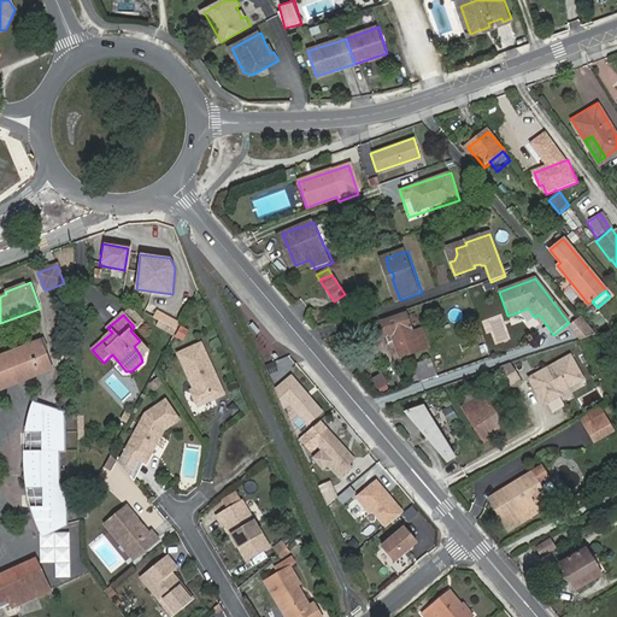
[(381,324),(386,338),(388,345),(394,344),(399,358),(428,348),(424,338),(419,339),(418,335),(413,338),(406,316),(381,324)]
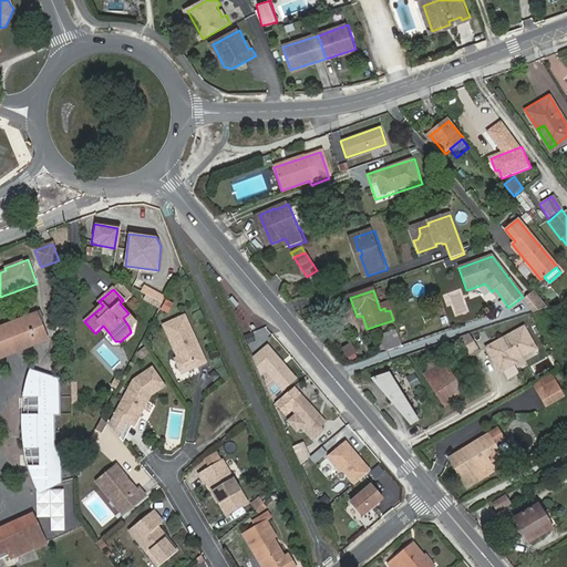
[(525,299),(535,312),(550,308),(535,290),(525,299)]
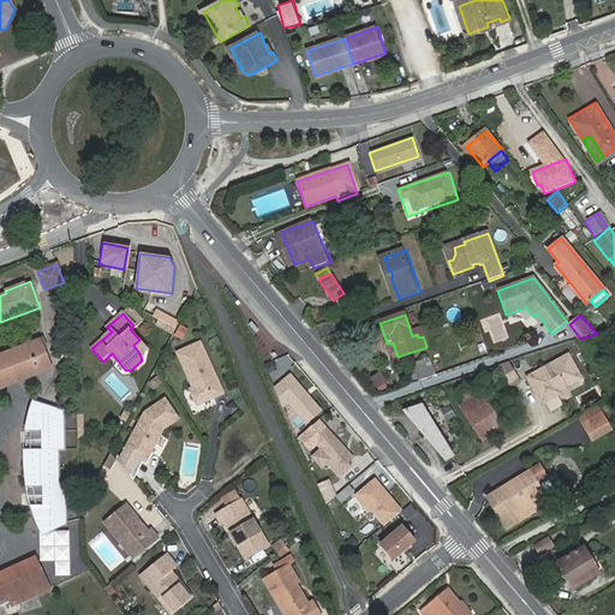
[(163,323),(154,317),(151,322),(161,328),(163,323)]
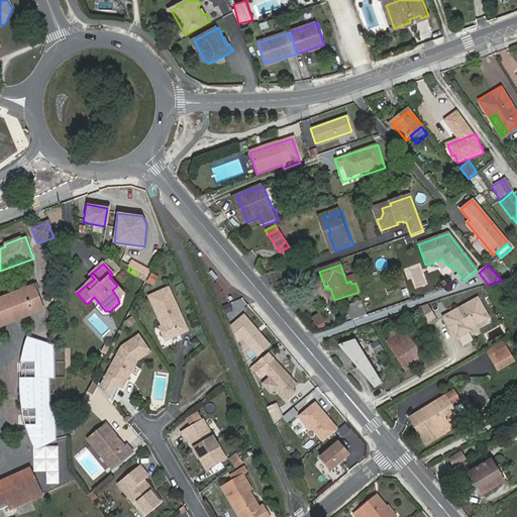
[(151,273),(147,283),(154,287),(160,277),(151,273)]
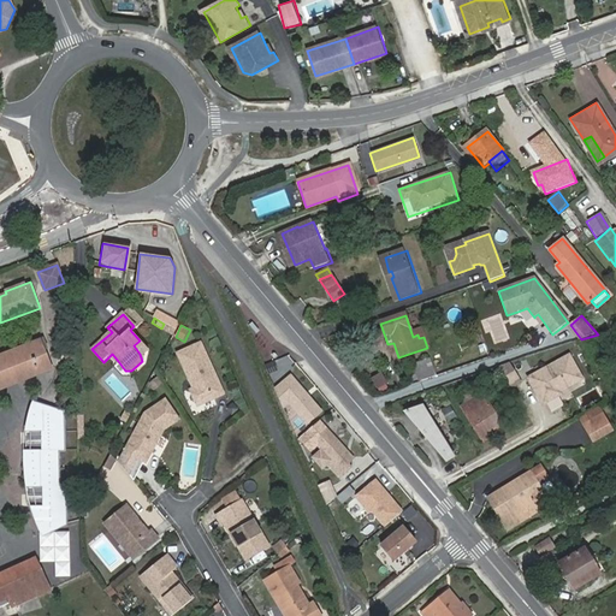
[(0,390),(53,369),(43,349),(48,347),(43,338),(0,355),(0,390)]
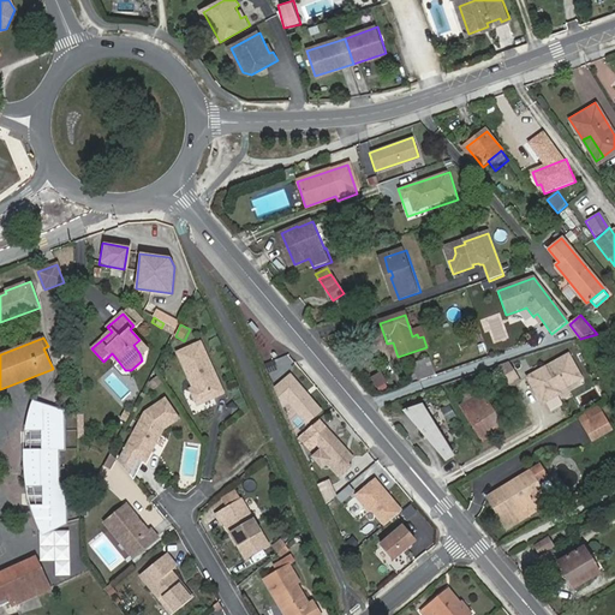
[(178,347),(193,383),(190,389),(195,398),(199,401),(222,390),(202,338),(178,347)]
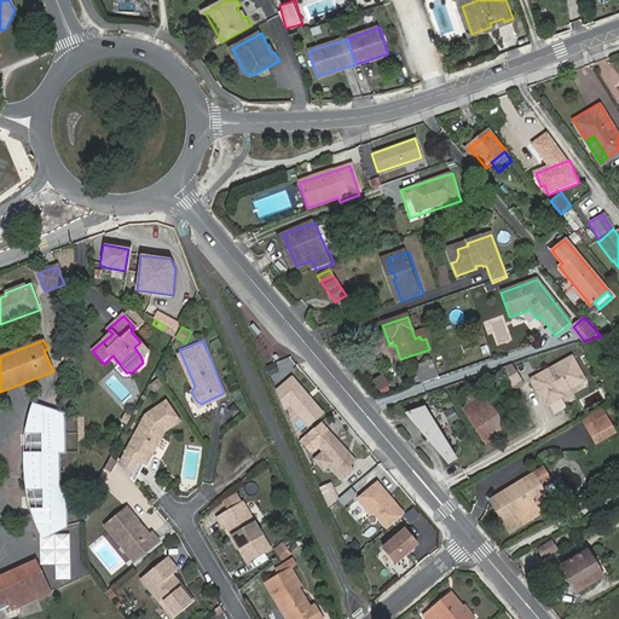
[(146,350),(140,342),(134,347),(140,356),(146,350)]
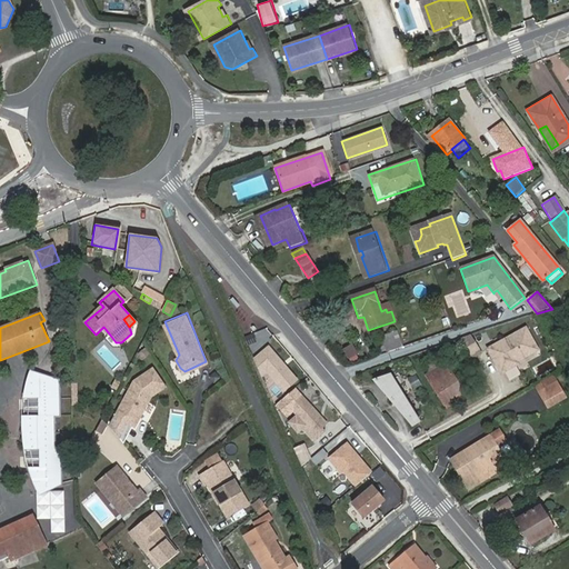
[(103,327),(100,330),(105,337),(109,333),(103,327)]
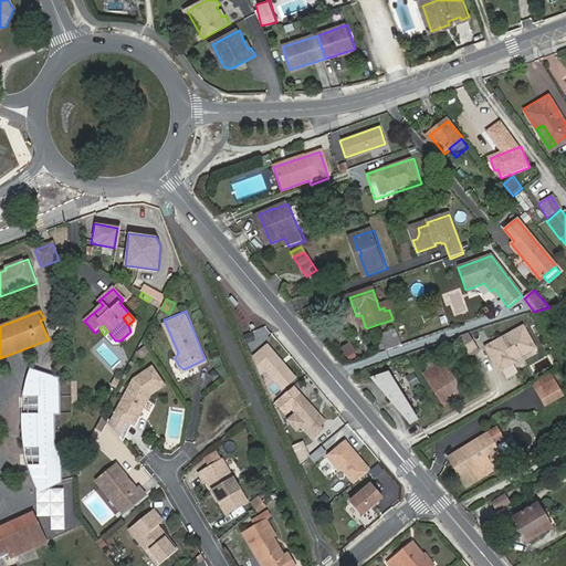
[(523,325),(483,347),(499,375),(538,353),(523,325)]
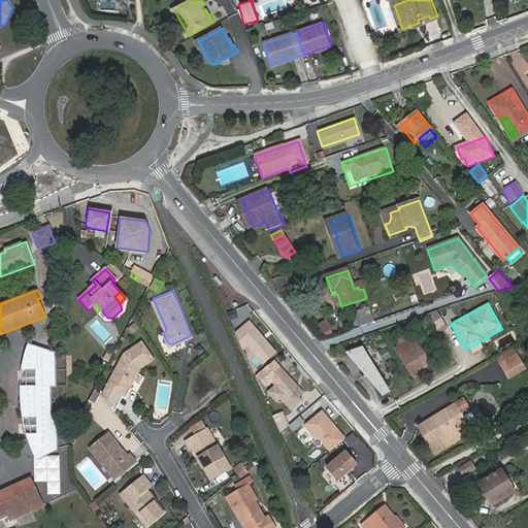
[(359,314),(363,327),(373,324),(372,321),(370,321),(366,310),(359,314)]
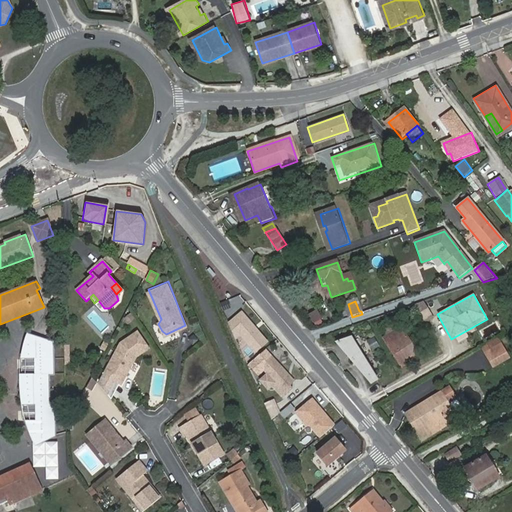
[(319,309),(309,314),(315,324),(324,319),(319,309)]
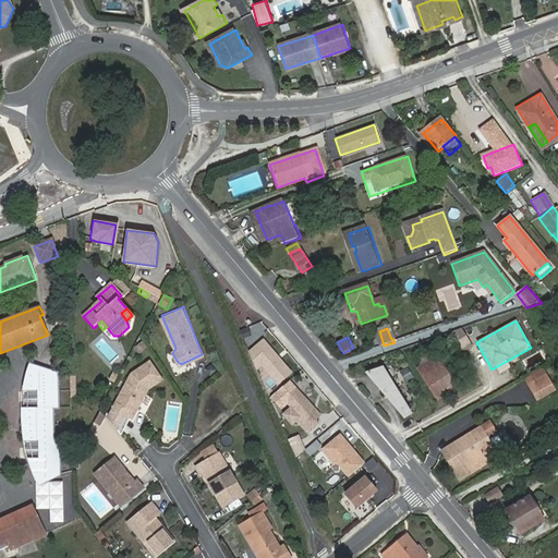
[(264,339),(249,352),(257,370),(262,365),(279,386),(292,374),(264,339)]
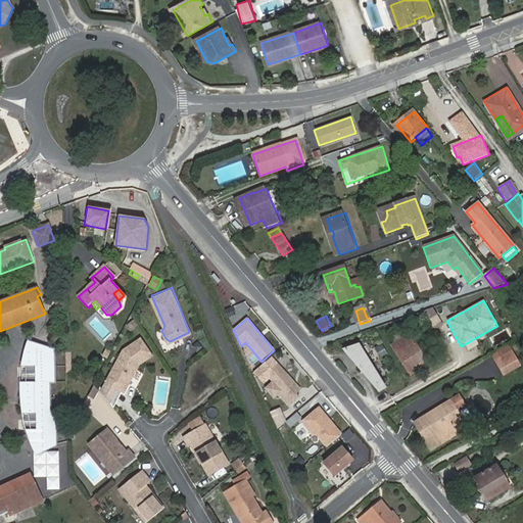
[(390,336),(395,344),(407,337),(401,330),(390,336)]
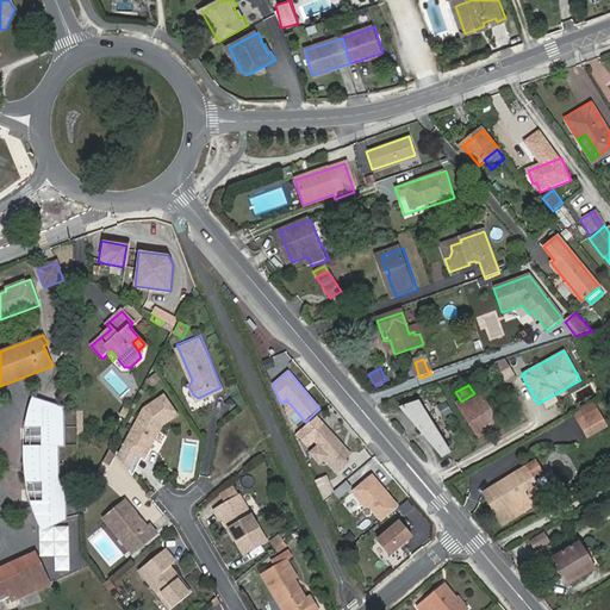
[(474,393),(461,402),(456,404),(477,435),(497,423),(477,391),(474,393)]
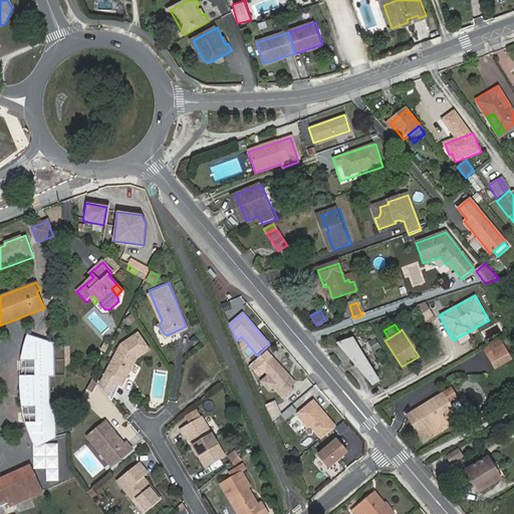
[(136,332),(119,343),(102,375),(119,384),(133,358),(147,348),(136,332)]
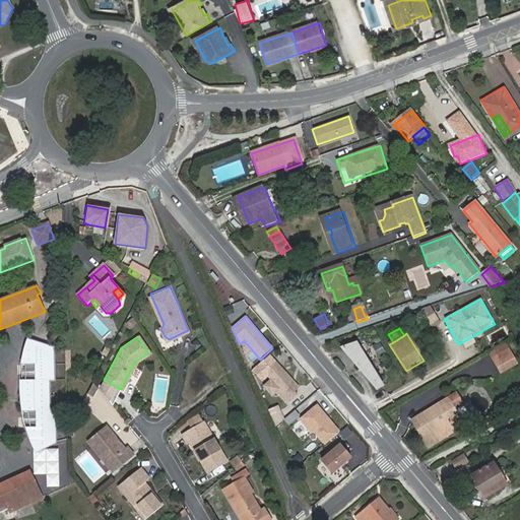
[(359,340),(342,349),(344,354),(341,356),(366,399),(387,388),(359,340)]
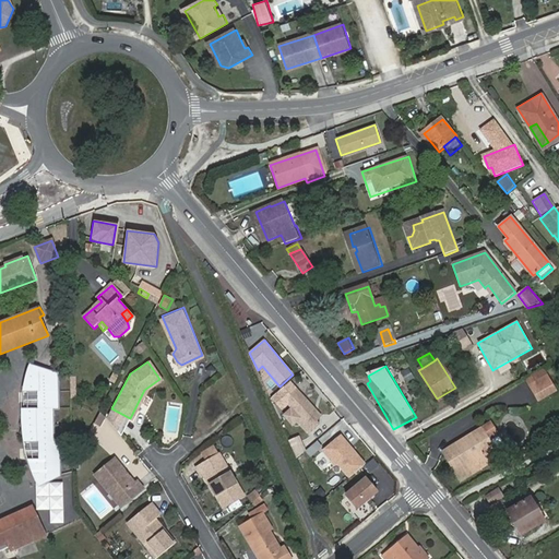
[(409,367),(400,372),(405,383),(415,379),(409,367)]
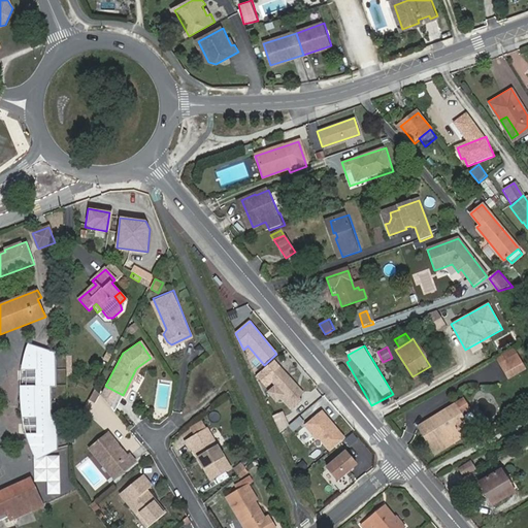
[(24,387),(26,419),(22,419),(26,434),(30,434),(34,455),(56,450),(56,418),(51,418),(50,386),(55,386),(55,355),(27,350),(26,371),(22,371),(21,386),(24,387)]
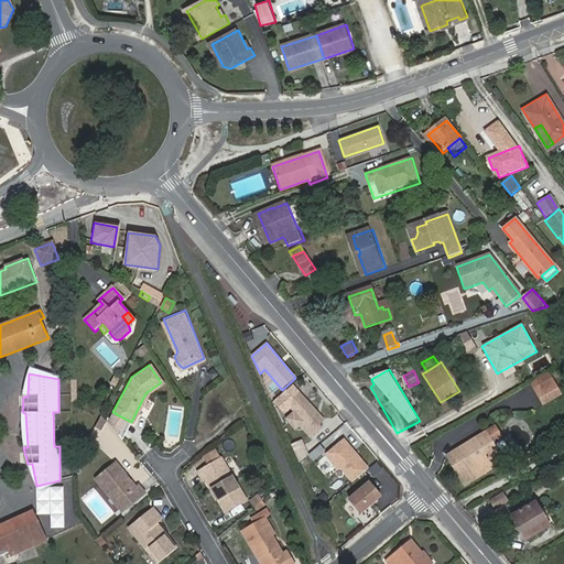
[(552,378),(534,388),(543,403),(561,392),(552,378)]
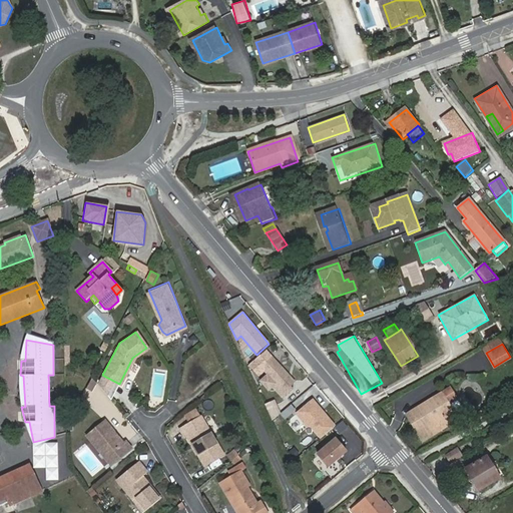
[(266,371),(278,384),(274,387),(284,398),(294,389),(291,386),(295,382),(267,351),(249,366),(260,377),(266,371)]
